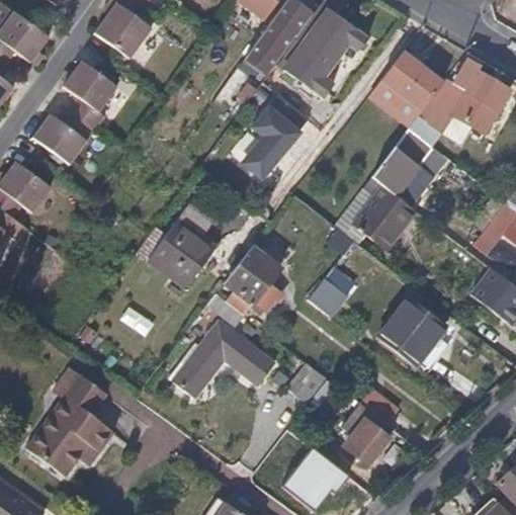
[(150,26),(136,16),(147,1),(146,0),(115,0),(117,2),(108,12),(95,31),(115,47),(129,57),(150,26)]
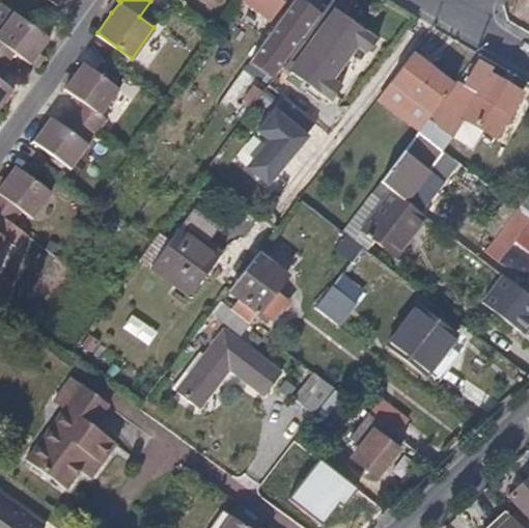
[(111,12),(120,2),(118,0),(113,0),(107,8),(111,12)]
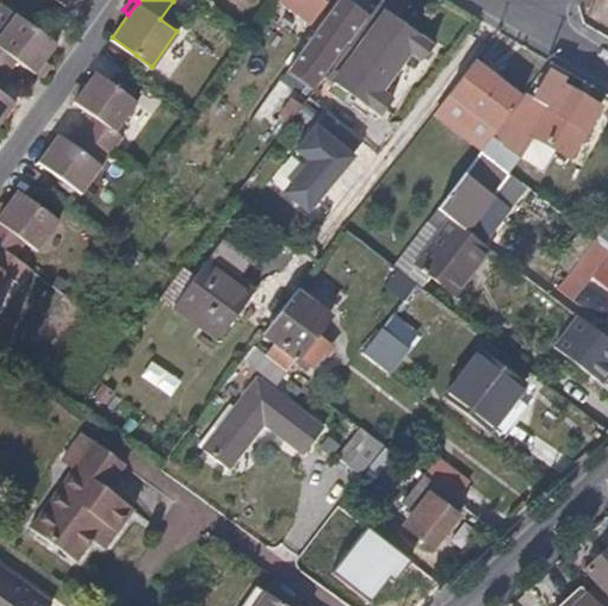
[(310,24),(329,0),(280,0),(310,24)]
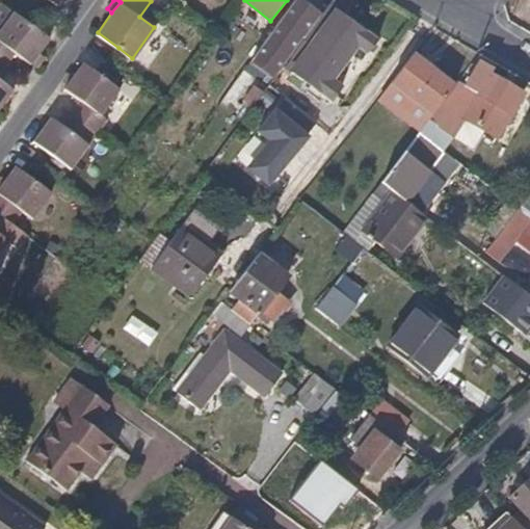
[(293,51),(322,12),(306,0),(294,0),(287,9),(275,25),(262,43),(254,53),(253,55),(259,60),(276,73),(283,63),(284,64),(293,51)]
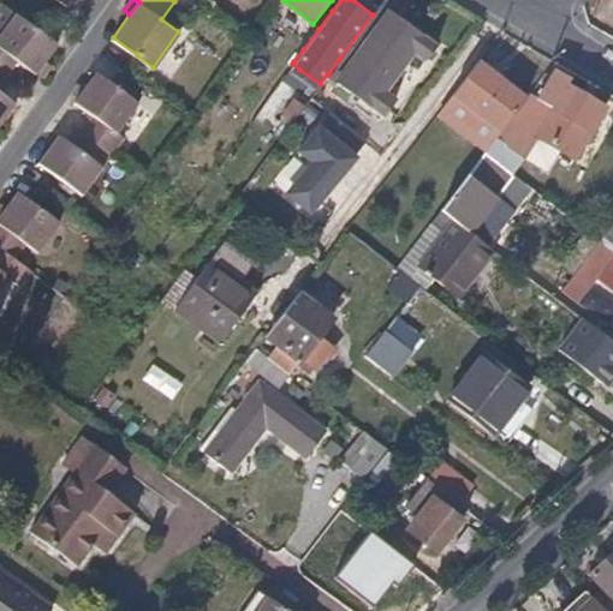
[(384,89),(412,51),(424,59),(436,43),(415,27),(397,15),(408,0),(384,0),(373,15),(339,59),(328,75),(338,82),(372,105),(385,115),(392,106),(397,99),(384,89)]
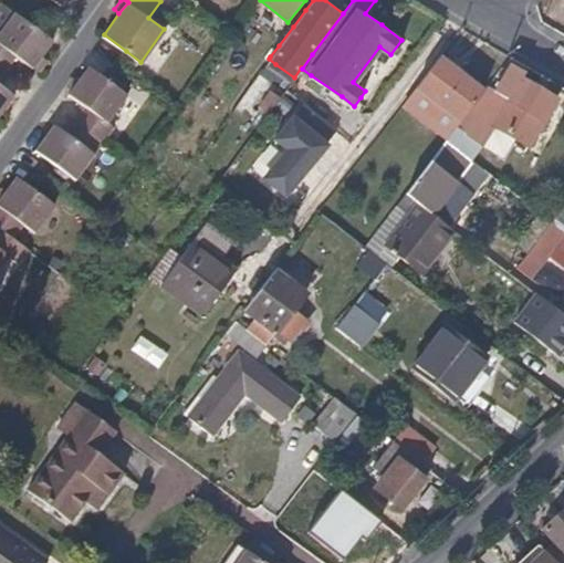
[(41,53),(52,39),(34,25),(25,18),(4,2),(0,9),(0,61),(7,66),(17,53),(33,64),(41,53)]
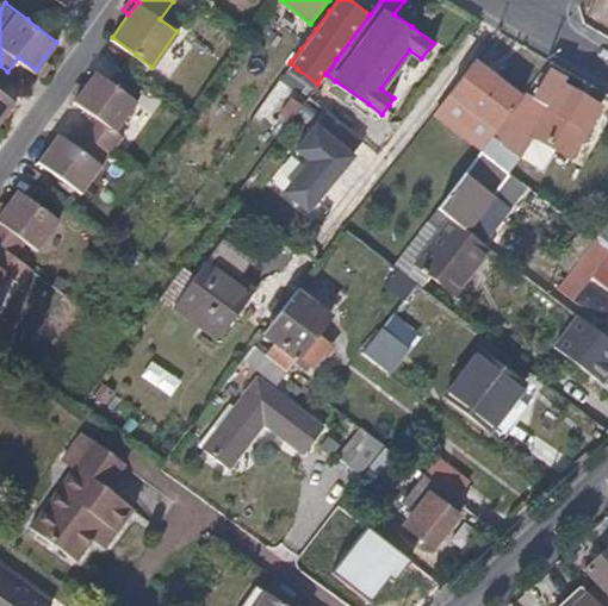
[(498,129),(519,101),(523,95),(514,88),(486,68),(475,58),(436,108),(447,117),(457,123),(453,127),(461,135),(465,130),(475,137),(485,145),(494,135),(498,129)]
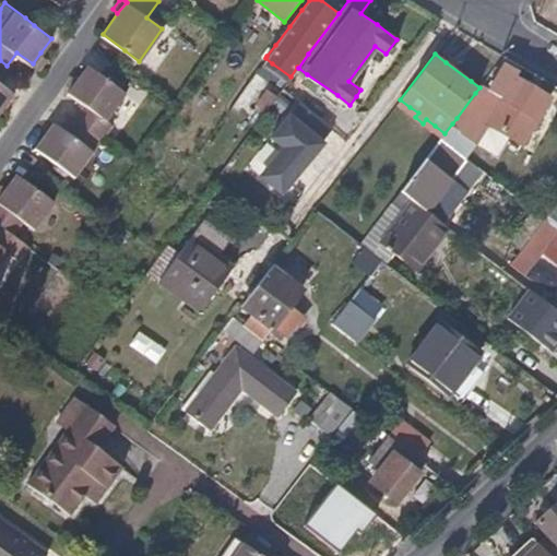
[(0,108),(13,91),(0,81),(0,75),(7,66),(0,60),(0,108)]
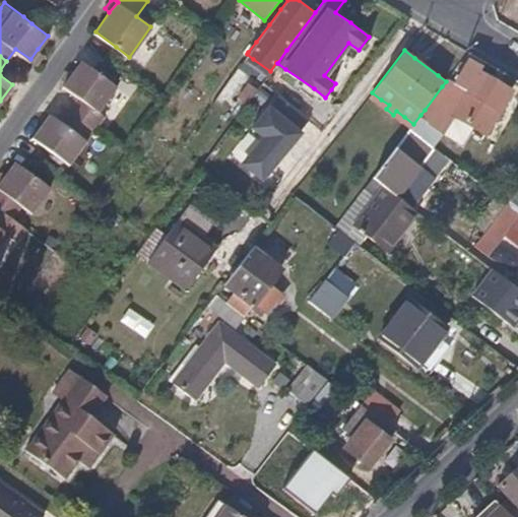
[(510,90),(490,78),(478,71),(483,64),(470,58),(455,82),(467,89),(484,100),(500,108),(510,90)]
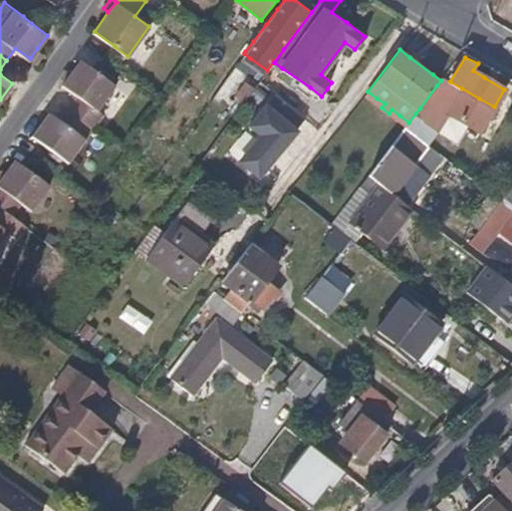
[(97,106),(113,84),(96,70),(80,59),(63,83),(79,94),(71,106),(92,122),(101,110),(97,106)]
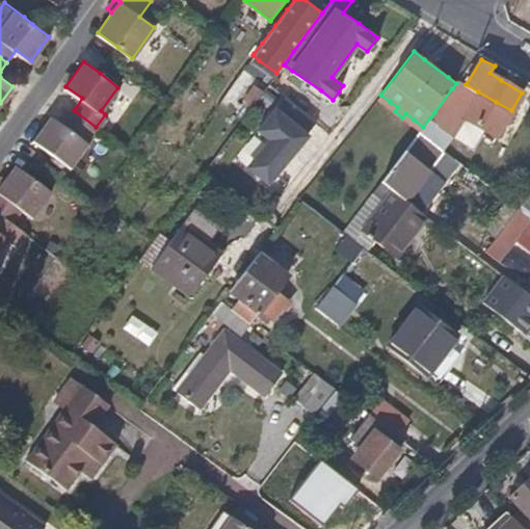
[(464,114),(469,108),(478,91),(466,84),(459,80),(456,83),(452,88),(434,112),(430,117),(456,136),(460,130),(464,124),(468,117),(464,114)]
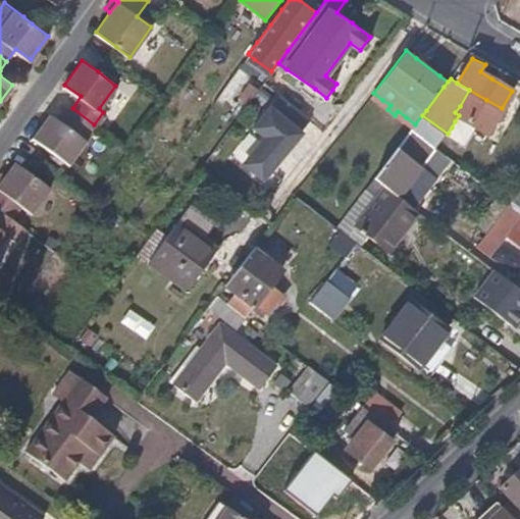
[(246,108),(259,90),(250,83),(241,96),(244,99),(241,103),(246,108)]
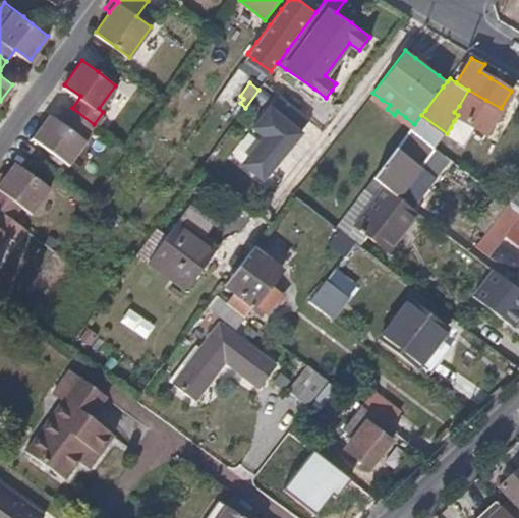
[(494,120),(501,108),(485,100),(468,90),(459,106),(454,112),(458,115),(458,114),(463,118),(468,120),(486,131),(494,120)]
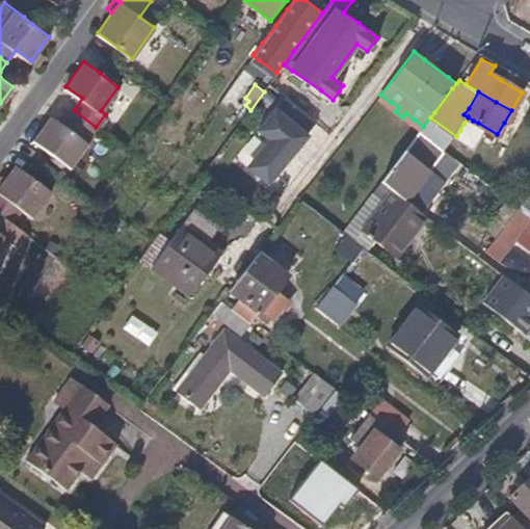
[(292,153),(297,146),(306,136),(318,121),(317,120),(287,95),(260,128),(271,137),(254,160),(256,170),(266,179),(275,177),(293,155),(292,153)]
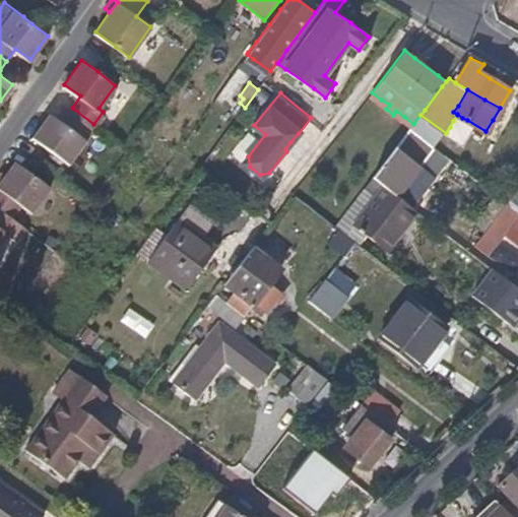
[(78,144),(93,124),(72,108),(61,121),(51,113),(35,135),(45,143),(45,144),(52,149),(67,160),(78,144)]
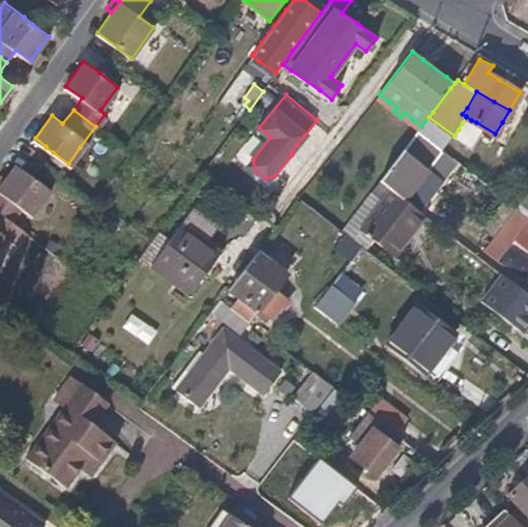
[(467,127),(471,120),(466,116),(466,117),(462,123),(467,127)]
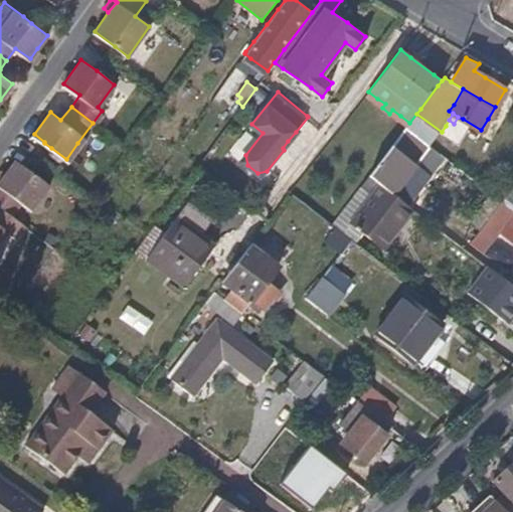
[(442,132),(416,114),(409,123),(406,127),(423,141),(439,152),(450,138),(442,132)]
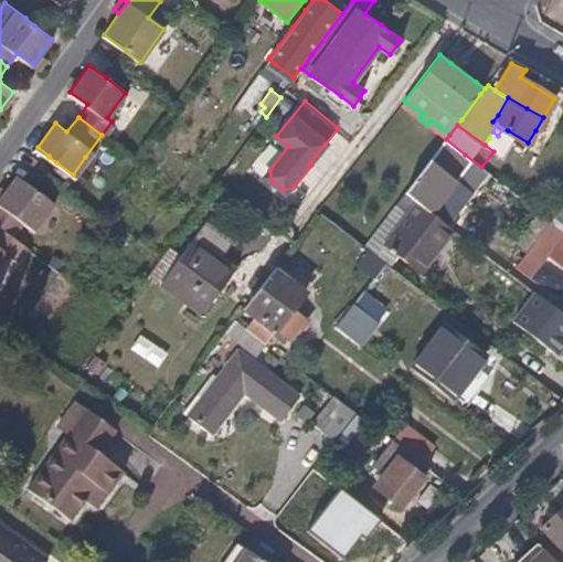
[(252,168),(263,176),(284,147),(273,139),(252,168)]
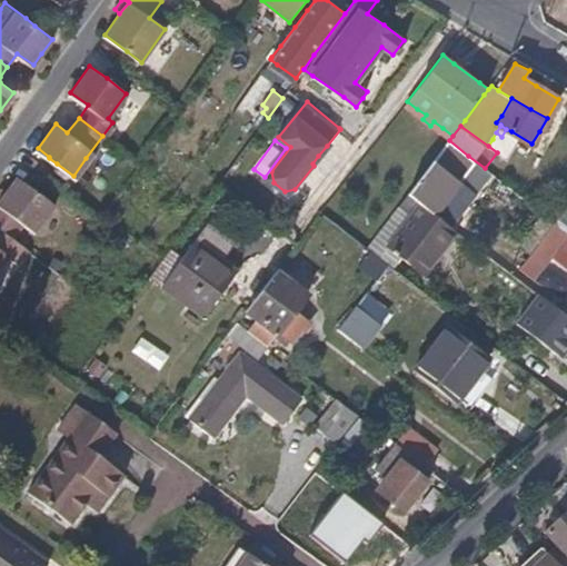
[(453,176),(468,156),(449,140),(435,159),(434,160),(453,176)]
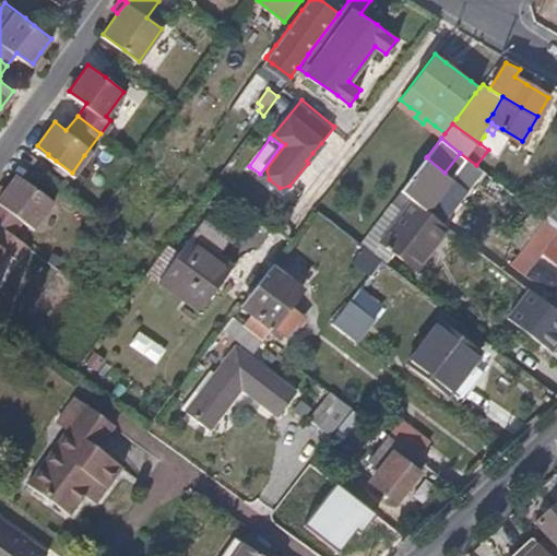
[(437,198),(452,178),(445,173),(426,157),(404,186),(402,189),(403,190),(428,210),(437,199),(437,198)]
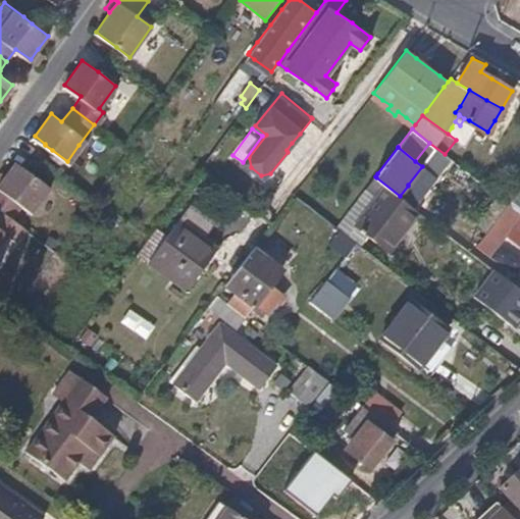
[(30,213),(49,185),(28,168),(16,160),(5,175),(0,183),(0,209),(10,216),(12,218),(20,206),(30,213)]
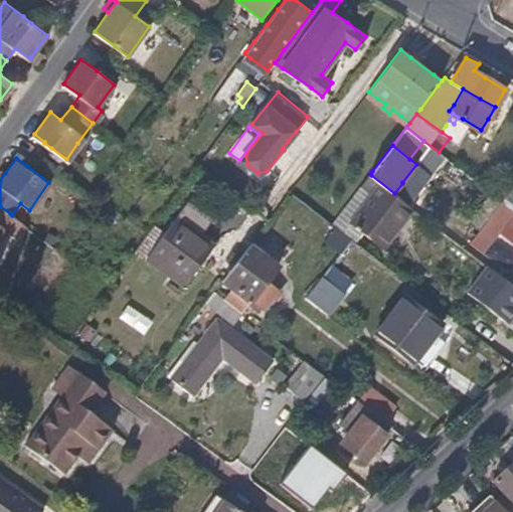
[(405,219),(386,205),(394,193),(371,175),(366,183),(363,187),(361,186),(342,210),(333,222),(345,231),(352,221),(367,232),(384,246),(392,235),(405,219)]
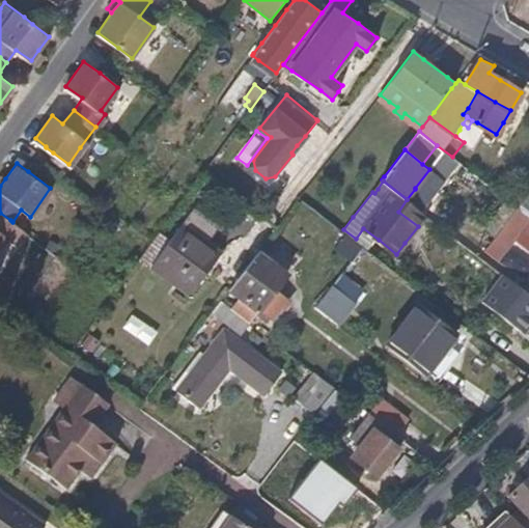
[(414,204),(421,194),(415,189),(407,199),(414,204)]
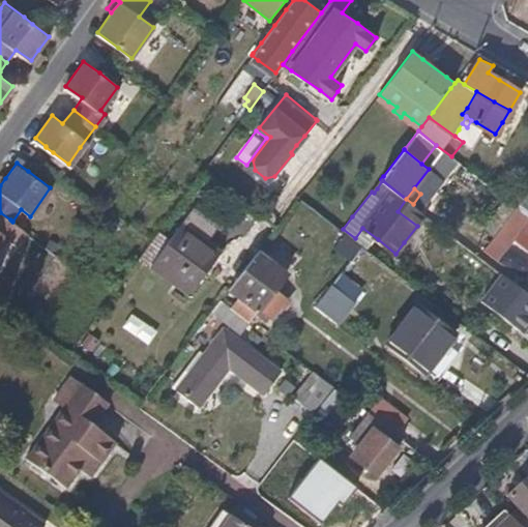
[(527,195),(517,207),(526,213),(527,214),(527,195)]
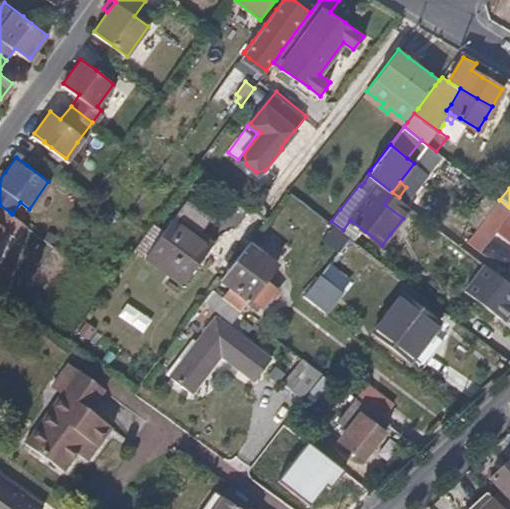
[(502,214),(508,206),(499,200),(486,217),(495,224),(502,214)]
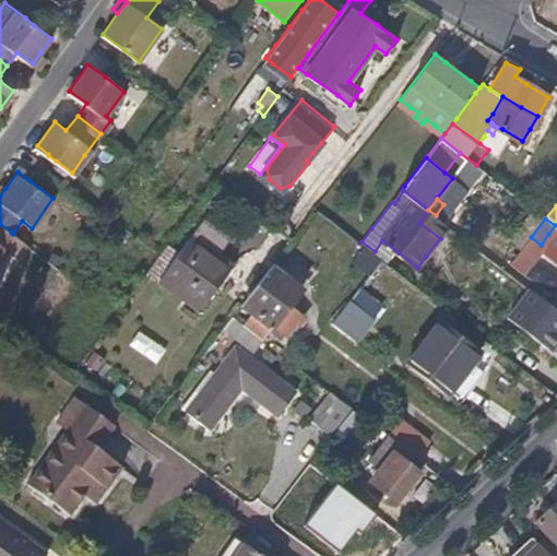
[(223,278),(235,263),(222,253),(225,249),(229,244),(223,238),(203,223),(193,235),(181,251),(170,265),(161,279),(169,284),(191,300),(201,308),(210,296),(223,278)]
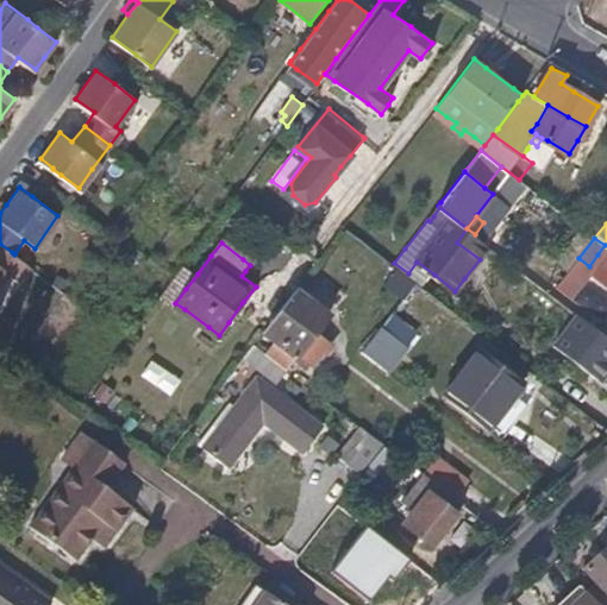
[(23,282),(32,268),(14,254),(12,252),(0,244),(0,284),(10,271),(23,282)]
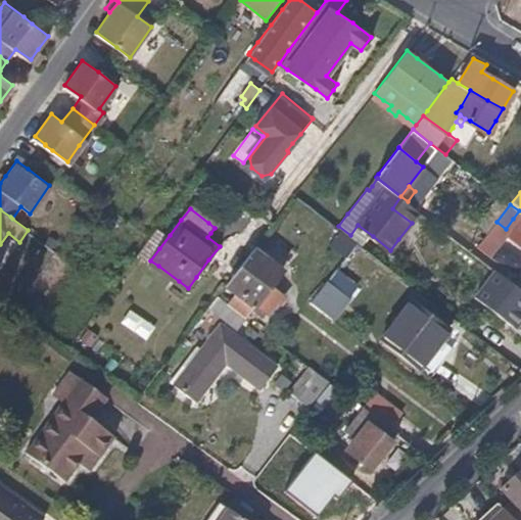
[(502,234),(506,229),(496,222),(493,227),(502,234)]
